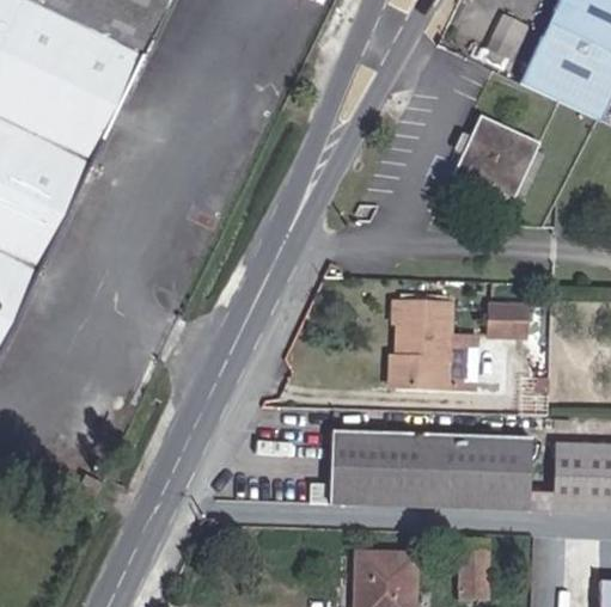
[(0,348),(169,0),(0,0),(0,348)]
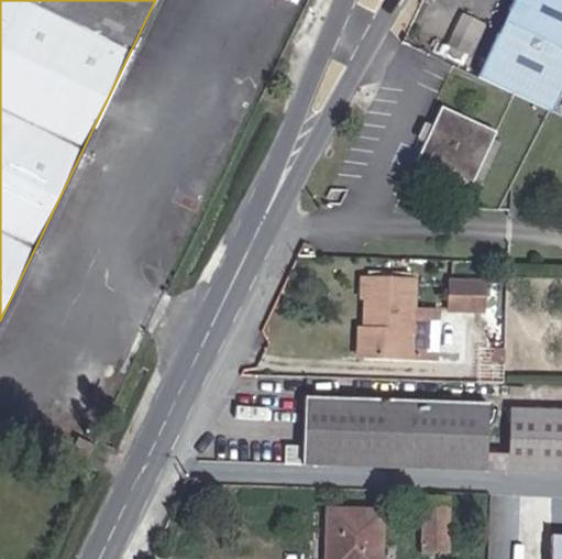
[(514,0),(477,76),(553,114),(561,96),(561,0),(514,0)]
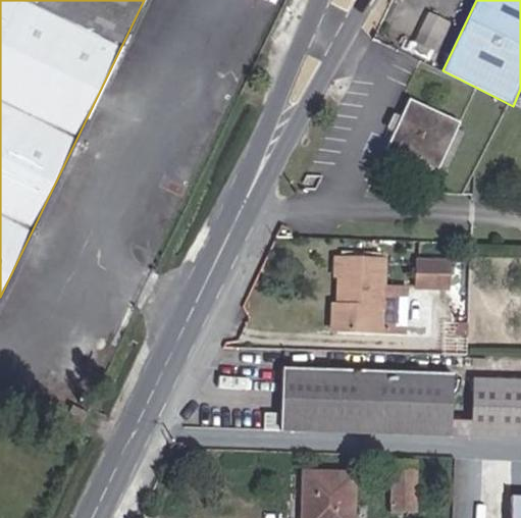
[(428,7),(416,37),(436,46),(450,15),(428,7)]
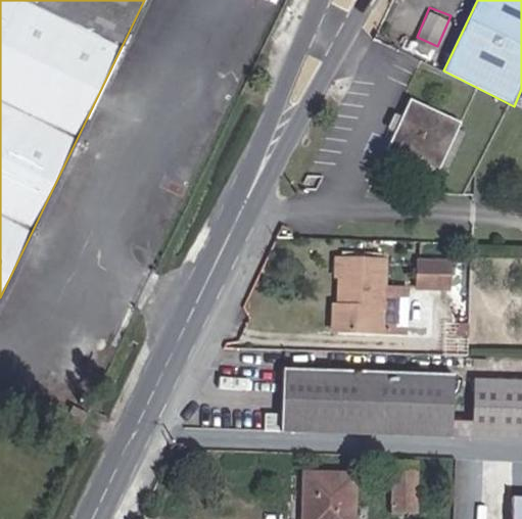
[(410,96),(384,147),(434,173),(460,121),(410,96)]
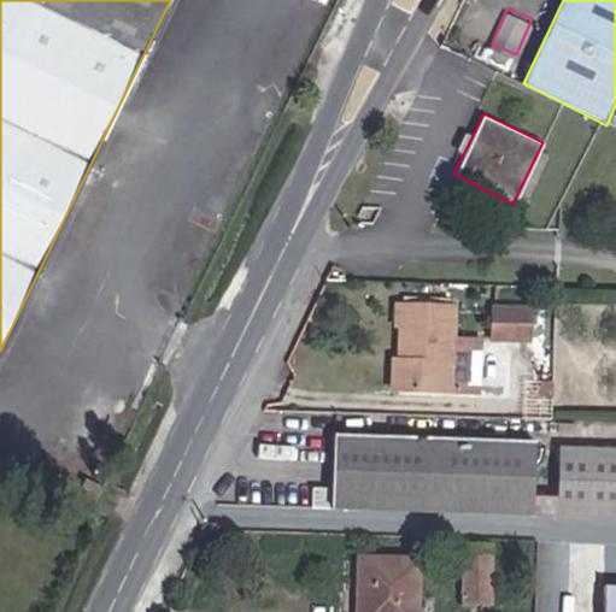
[(457,301),(398,300),(397,321),(402,321),(400,354),(393,357),(392,388),(477,390),(480,334),(456,333),(457,301)]
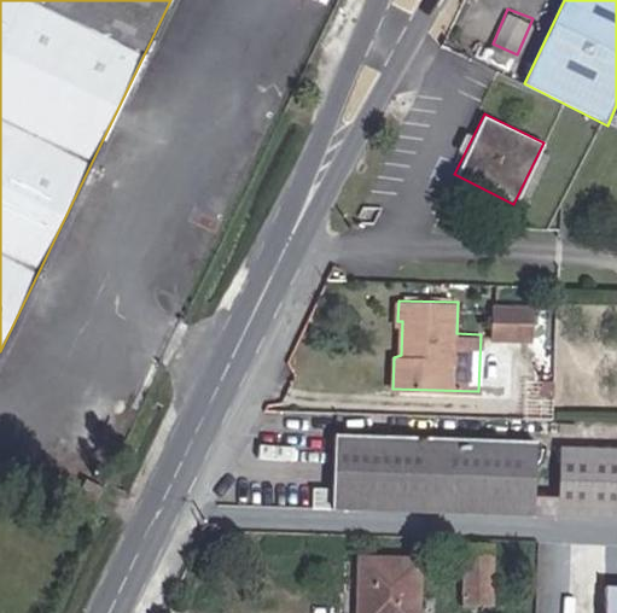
[(534,305),(495,303),(494,334),(533,337),(534,305)]
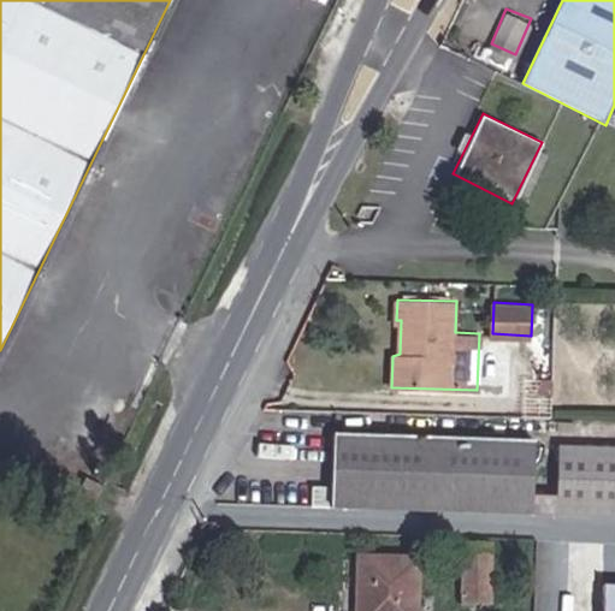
[(538,437),(333,433),(333,485),(313,485),(312,504),(537,509),(538,437)]
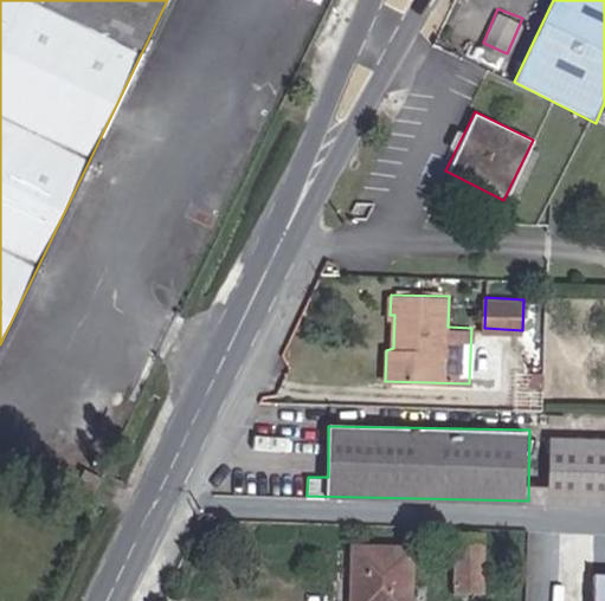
[(604,501),(604,430),(553,430),(552,501),(604,501)]
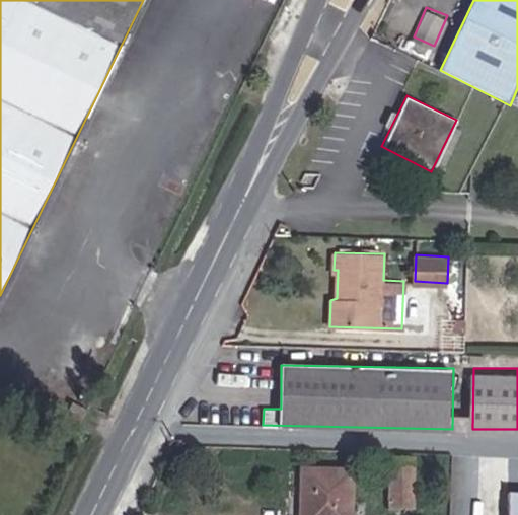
[(393,457),(393,503),(414,505),(414,458),(393,457)]
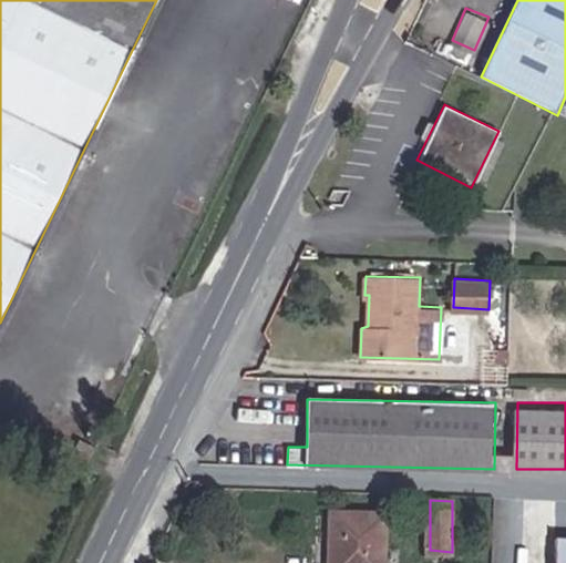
[(383,562),(386,512),(333,511),(330,562),(383,562)]
